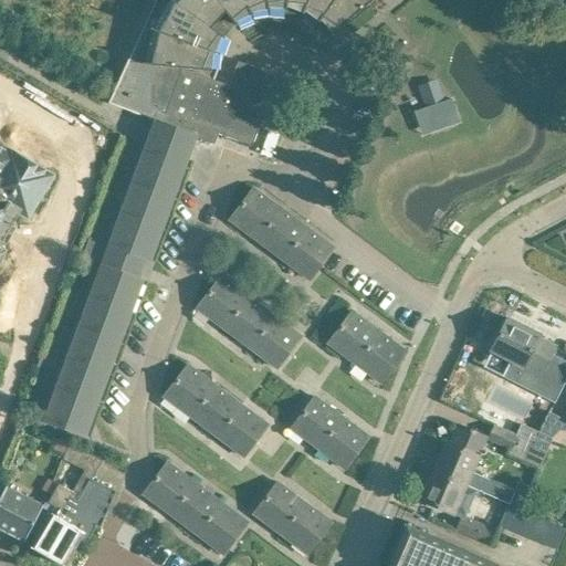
[(332,34),(373,0),(155,0),(108,104),(149,118),(148,119),(155,123),(106,255),(142,269),(145,259),(149,261),(150,259),(145,258),(149,244),(155,247),(161,228),(157,227),(161,213),(166,216),(173,198),(168,196),(173,182),(178,185),(185,167),(179,165),(184,153),(189,154),(195,137),(210,143),(215,133),(252,146),(269,101),(266,100),(275,75),(238,62),(229,86),(213,81),(229,40),(220,33),(232,21),(236,25),(237,24),(236,22),(250,16),(251,16),(252,16),(251,12),(268,10),(269,10),(269,8),(285,9),(285,10),(286,10),(286,7),(302,13),(303,14),(304,11),(318,21),(317,22),(318,22),(321,20),(332,33),(331,33),(332,34)]
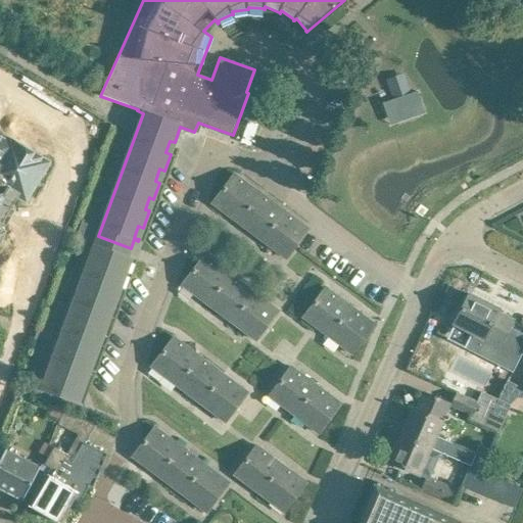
[(383,104),(390,126),(425,114),(418,93),(383,104)]
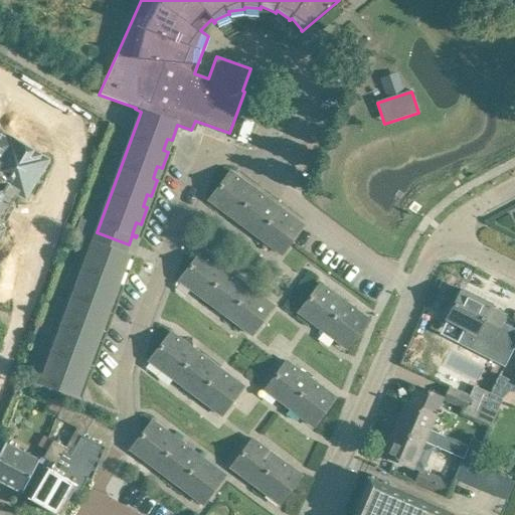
[(0,222),(2,219),(6,221),(15,205),(14,205),(15,203),(12,201),(17,193),(25,198),(48,160),(8,136),(7,140),(0,135),(0,222)]
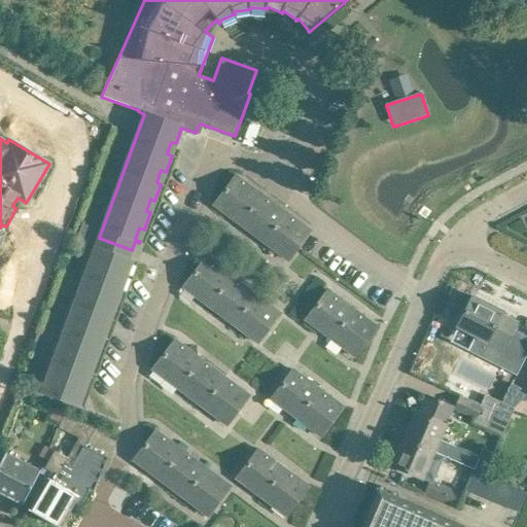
[(239,224),(241,222),(261,195),(236,176),(214,205),(215,206),(216,204),(227,212),(225,214),(239,224)]
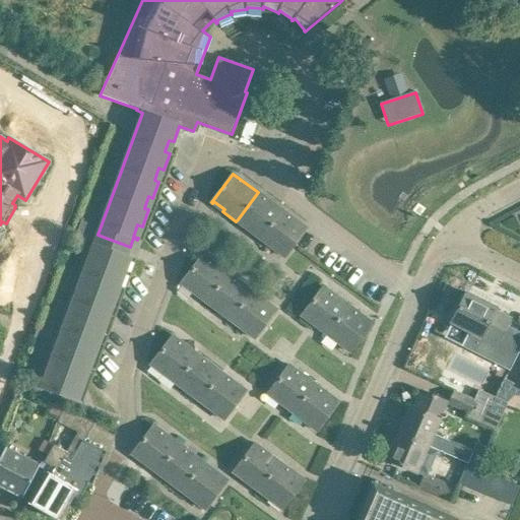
[(260,240),(262,237),(282,210),(258,192),(238,219),(248,226),(247,229),(260,240)]
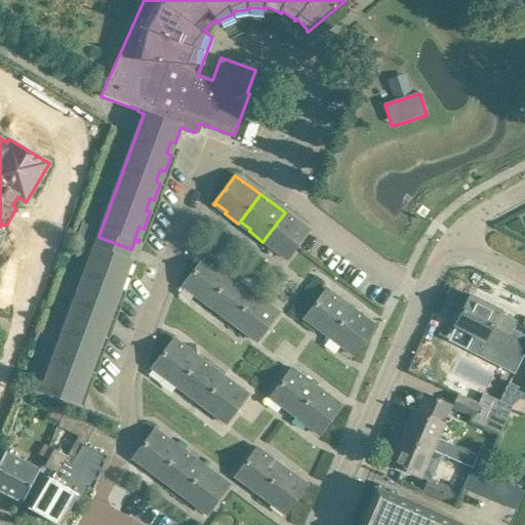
[(285,212),(265,239),(275,247),(274,249),(287,259),(309,231),(285,212)]
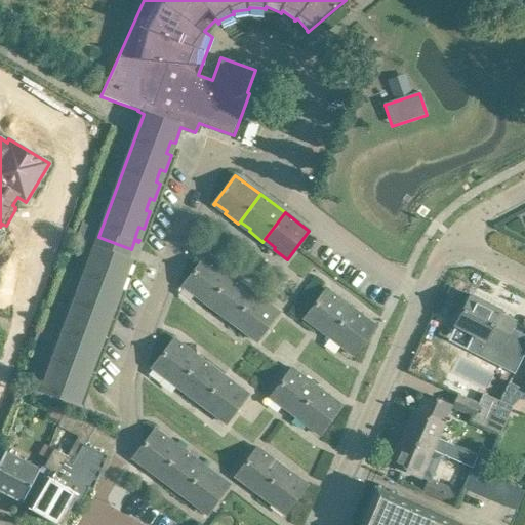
[(127,258),(131,249),(98,237),(41,391),(79,404),(79,403),(74,401),(79,389),(83,391),(89,374),(85,372),(89,361),(94,362),(101,346),(95,345),(99,332),(105,334),(111,318),(106,316),(111,304),(115,306),(121,289),(117,287),(121,275),(125,277),(131,260),(127,258)]
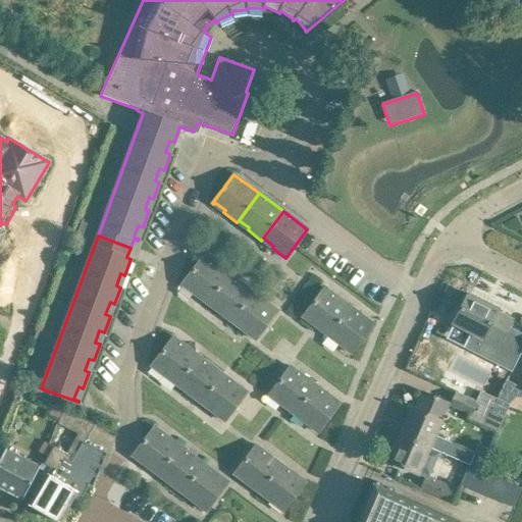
[(209,301),(228,274),(204,256),(181,284),(183,285),(185,283),(195,291),(193,294),(207,304),(209,301)]
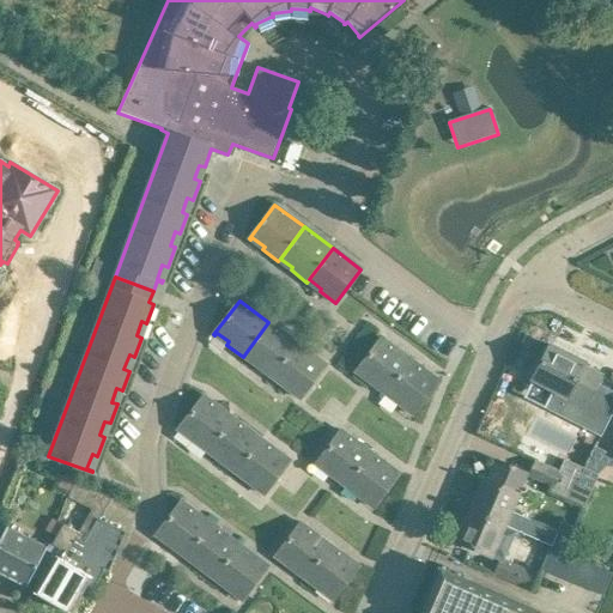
[(272,377),(273,375),(297,344),(268,322),(246,353),(258,363),(255,365),(272,377)]
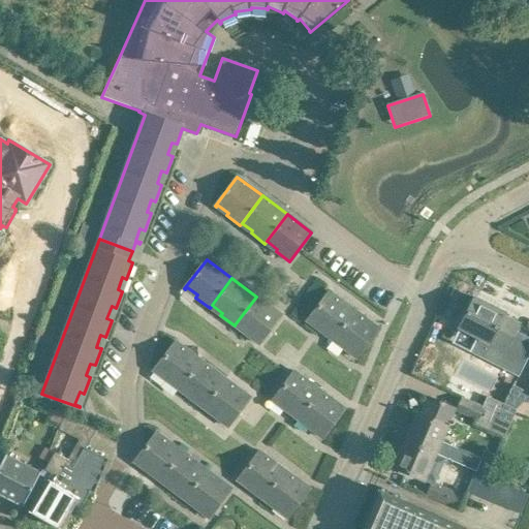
[(334,338),(355,311),(329,291),(307,321),(308,322),(309,320),(320,328),(318,330),(333,340),(334,338)]
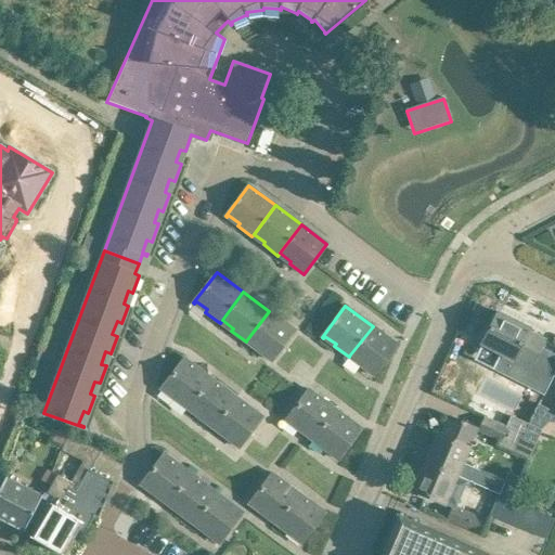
[(269,311),(247,339),(258,348),(257,350),(271,361),(295,331),(269,311)]
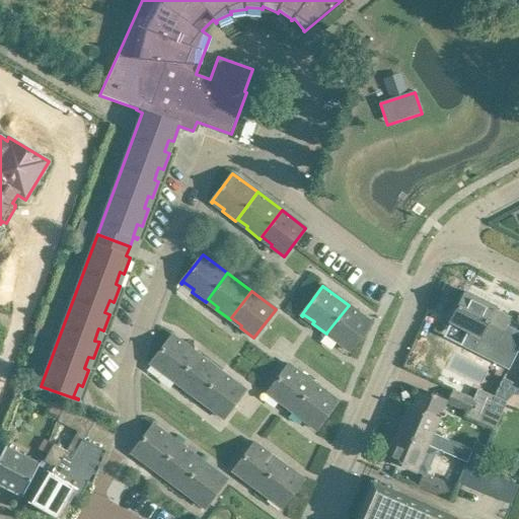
[(451,321),(468,330),(482,337),(496,344),(509,318),(493,310),(495,307),(465,293),(451,321)]
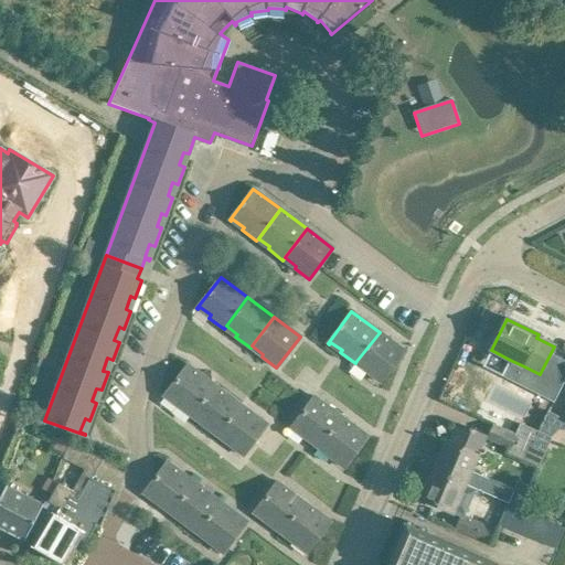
[(380,332),(356,361),(368,370),(366,372),(381,383),(405,351),(380,332)]
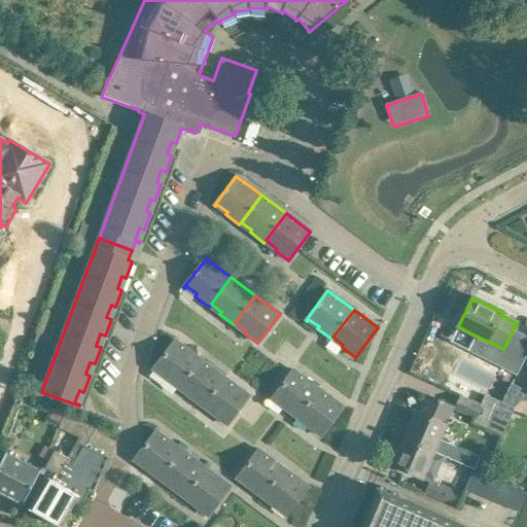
[(178,388),(180,386),(201,359),(175,340),(152,370),(153,371),(155,367),(166,376),(165,378),(178,388)]
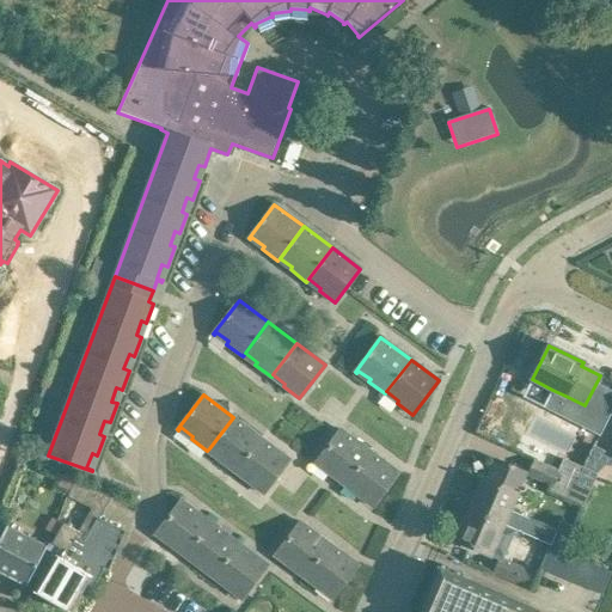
[(237,470),(261,439),(233,417),(209,448),(221,458),(219,460),(236,472),(237,470)]
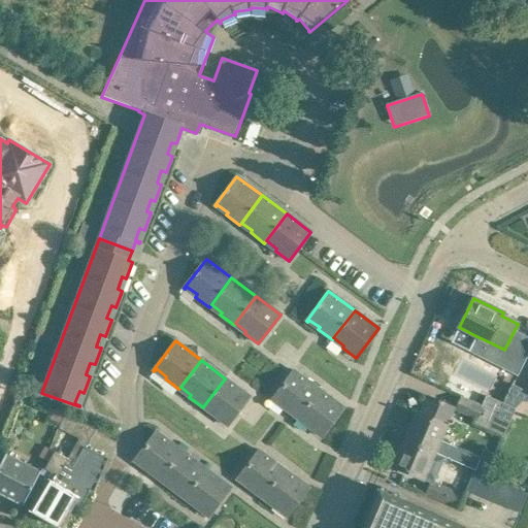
[(299,417),(320,390),(294,370),(271,400),(272,401),(274,398),(285,406),(284,408),(297,419),(299,417)]
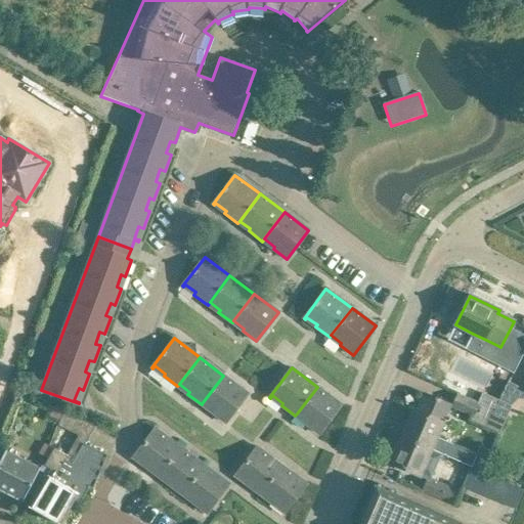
[(223,376),(203,402),(214,410),(212,412),(225,423),(248,394),(223,376)]
